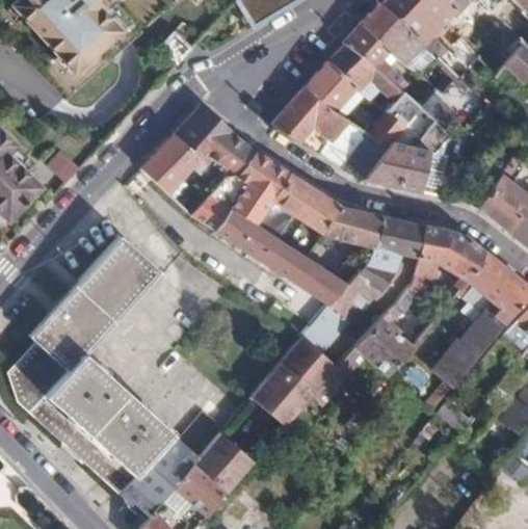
[(23,0),(15,8),(75,76),(122,33),(100,8),(109,0),(111,0),(113,2),(115,0),(192,0),(196,4),(201,0),(23,0)]
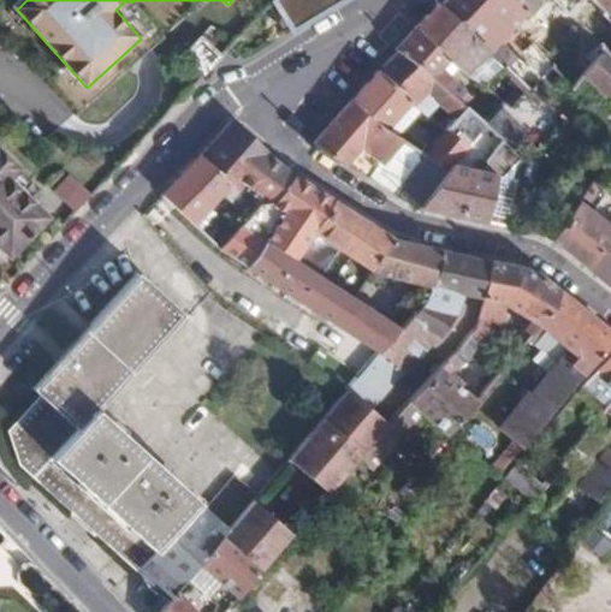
[(349,0),(277,0),(273,5),(292,36),(349,0)]
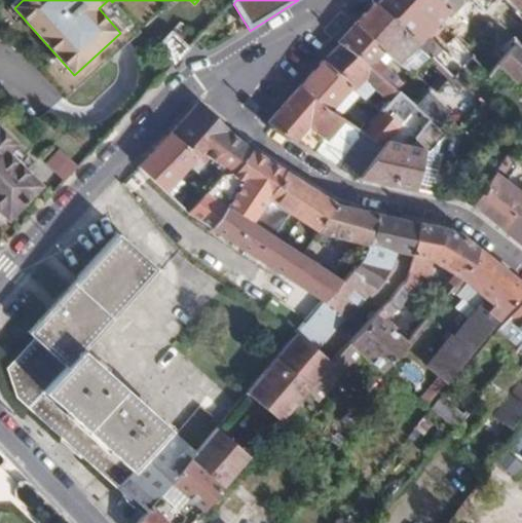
[(437,26),(410,0),(385,0),(379,6),(405,30),(420,44),(426,38),(437,26)]
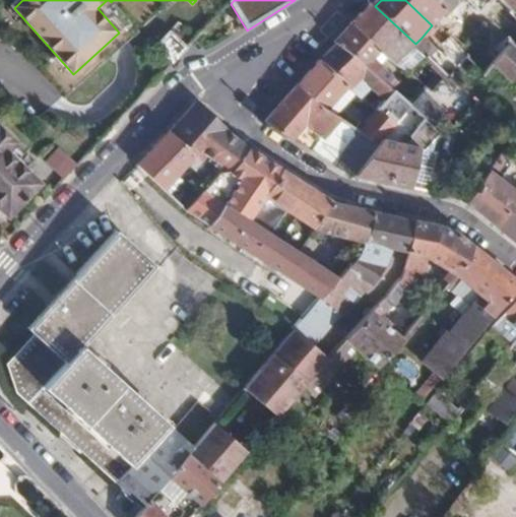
[(405,0),(432,25),(436,22),(444,13),(447,16),(461,1),(462,0),(405,0)]
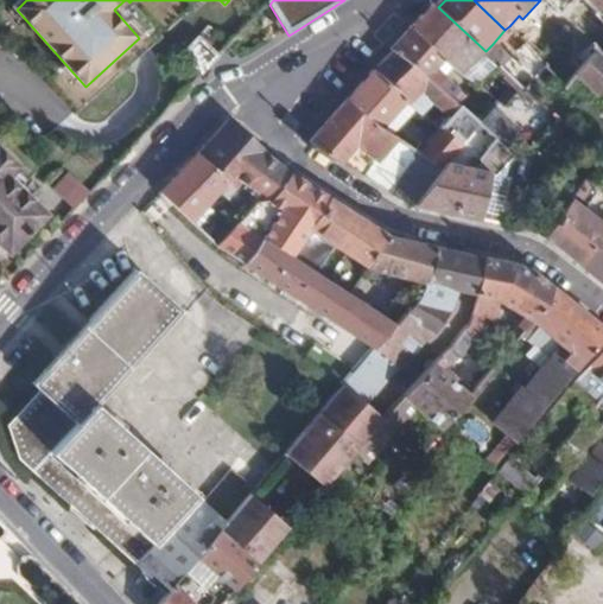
[(556,0),(567,11),(576,0),(556,0)]
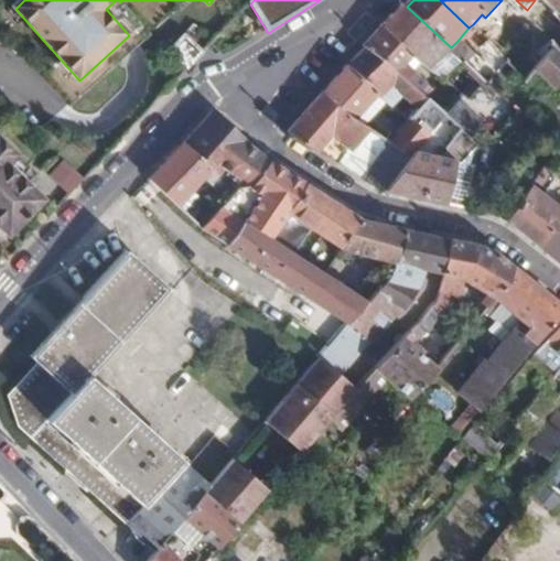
[(544,24),(557,10),(545,0),(535,0),(527,10),(544,24)]
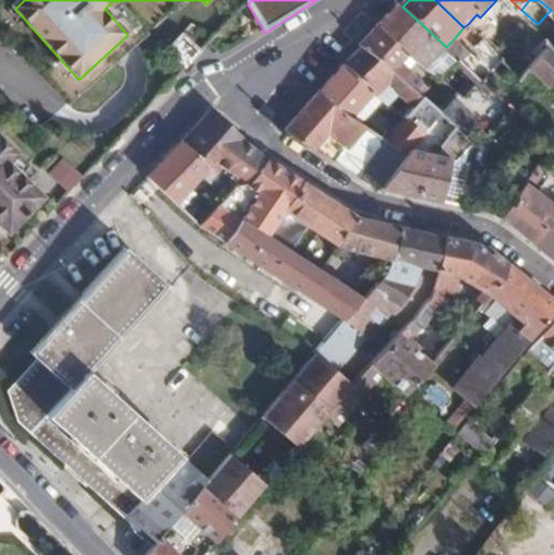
[(553,0),(539,0),(551,10),(553,12),(553,0)]
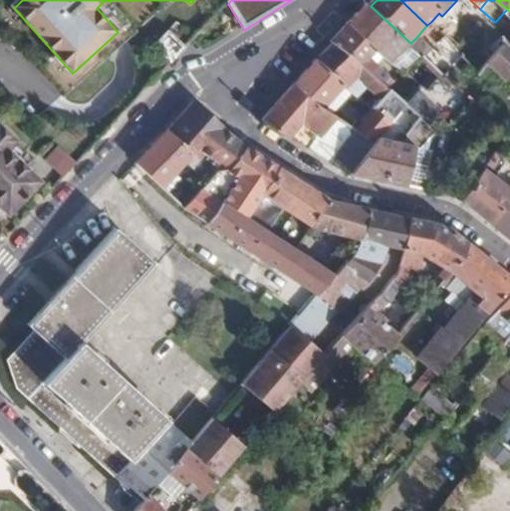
[(396,29),(370,6),(367,5),(348,24),(378,48),(396,29)]
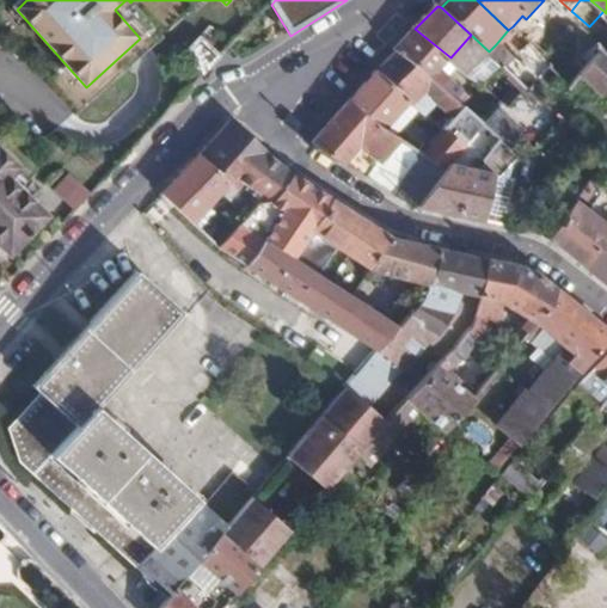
[(203,78),(222,56),(216,49),(225,41),(213,28),(184,56),(203,78)]
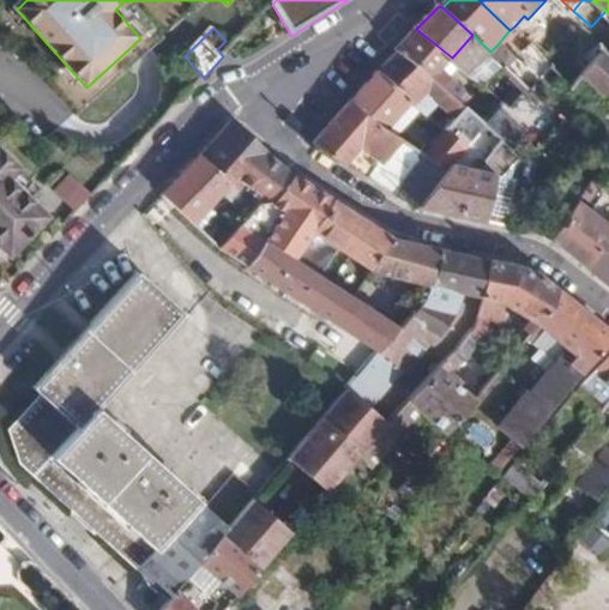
[(452,58),(416,29),(396,52),(399,55),(468,109),(477,100),(450,77),(447,79),(440,73),(452,58)]
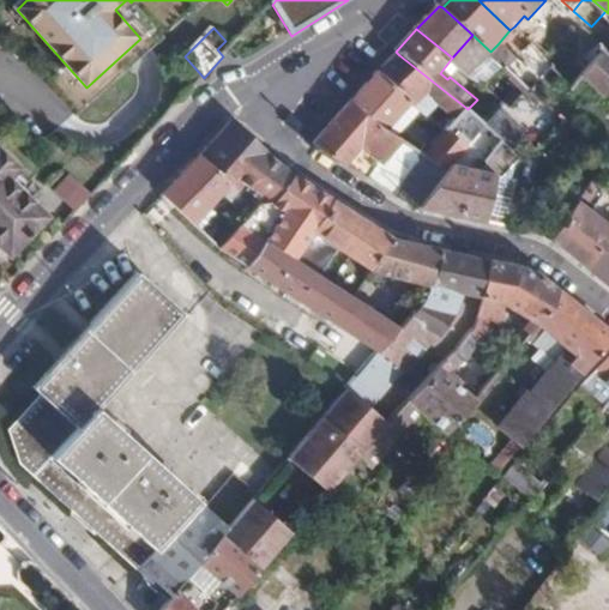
[(578,44),(584,38),(576,29),(568,36),(578,44)]
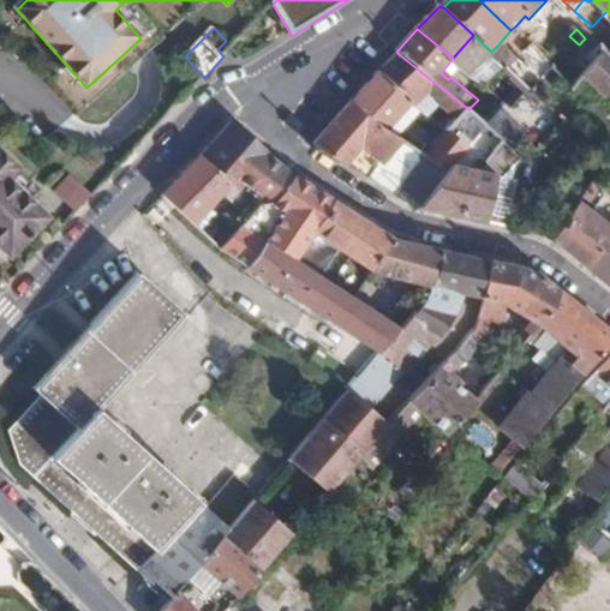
[(573,96),(586,82),(608,59),(609,58),(609,55),(587,36),(585,39),(579,45),(556,69),(554,71),(573,96)]
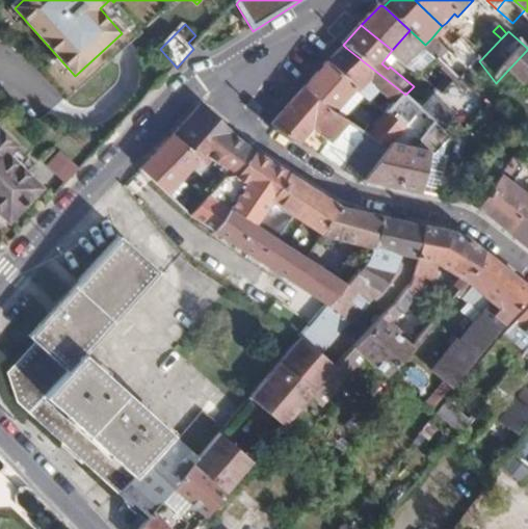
[(440,47),(431,38),(425,45),(439,57),(443,61),(451,52),(443,45),(440,47)]
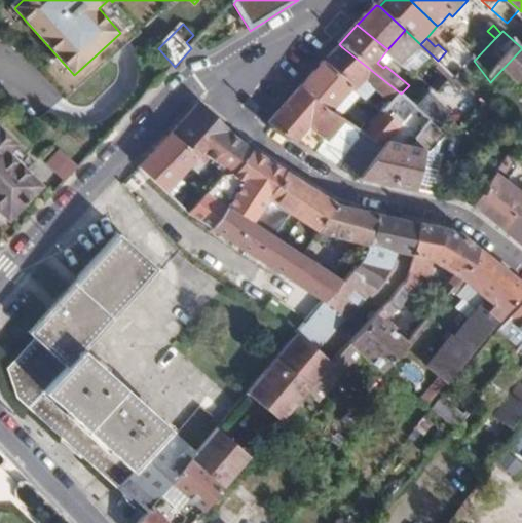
[(434,57),(420,44),(405,63),(418,73),(434,57)]
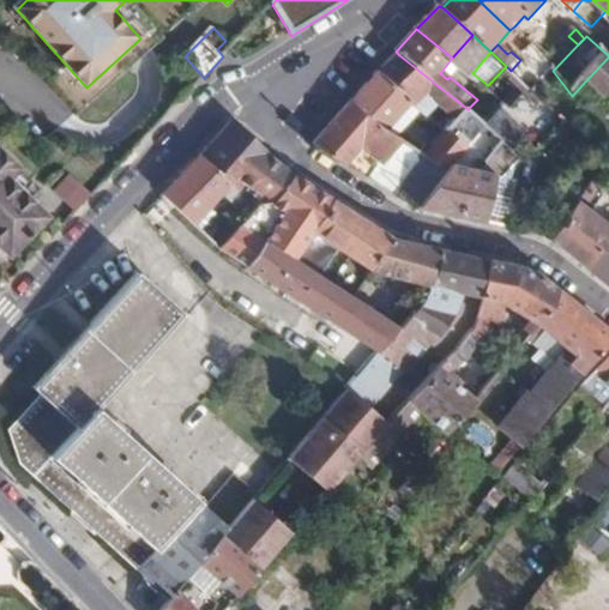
[(468,109),(399,55),(383,74),(414,100),(430,113),(440,101),(458,115),(448,127),(466,143),(470,139),(483,122),(468,109)]
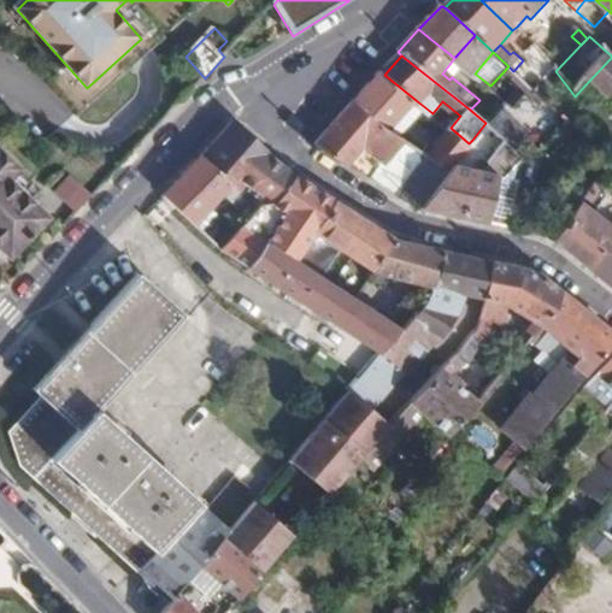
[(610,102),(611,101),(611,60),(610,59),(588,82),(610,102)]
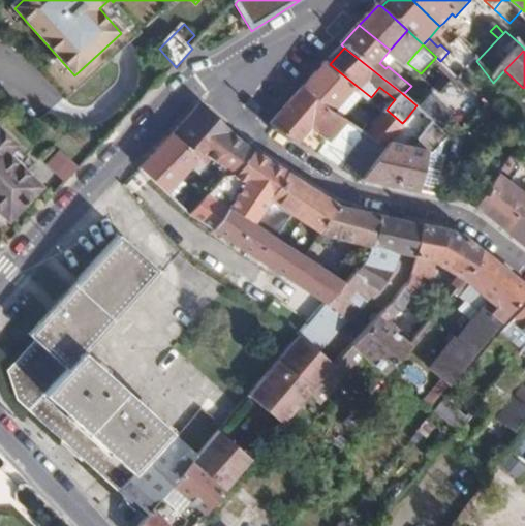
[(327,62),(304,88),(335,110),(357,86),(330,64),(327,62)]
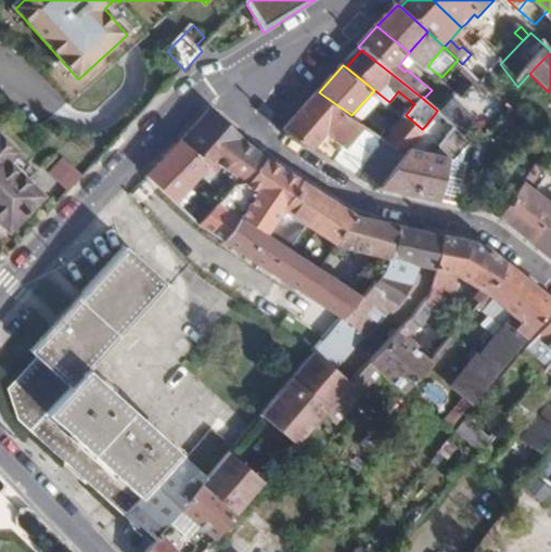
[(443,115),(459,94),(440,79),(432,90),(423,99),(437,111),(443,115)]
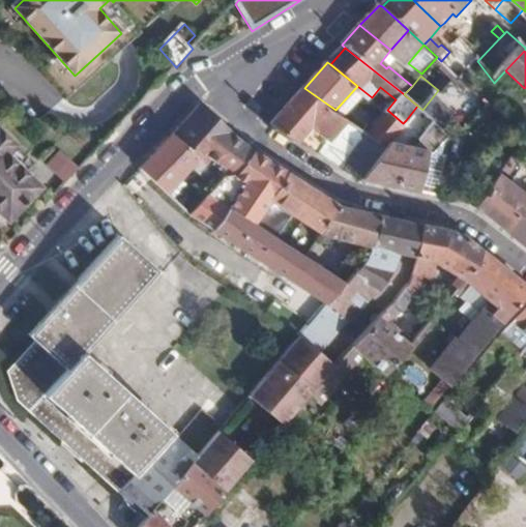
[(477,127),(492,109),(464,82),(448,98),(438,90),(422,110),(434,119),(448,130),(477,127)]
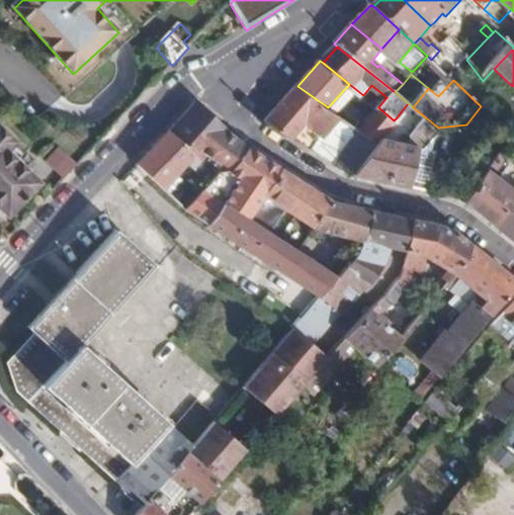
[(266,123),(302,145),(315,129),(318,132),(334,111),(328,107),(297,86),(266,123)]
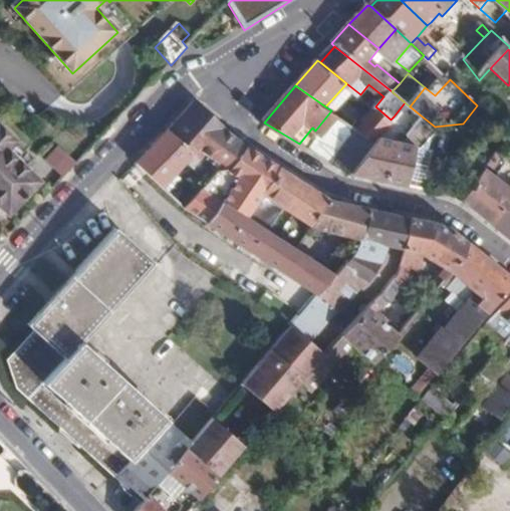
[(394,116),(409,130),(421,115),(410,106),(405,102),(394,116)]
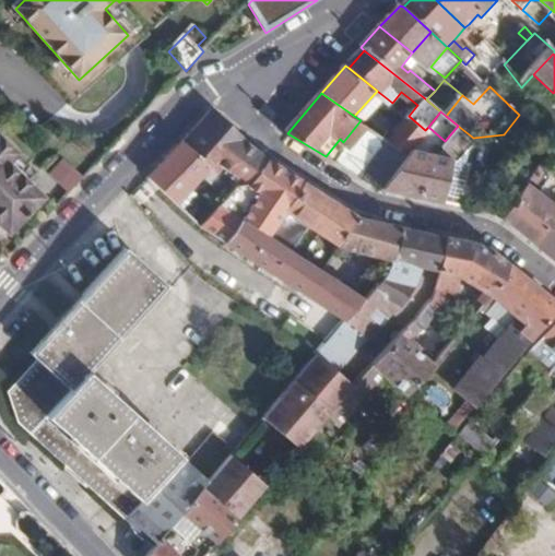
[(211,116),(182,145),(208,168),(200,177),(211,187),(226,169),(249,187),(271,160),(211,116)]
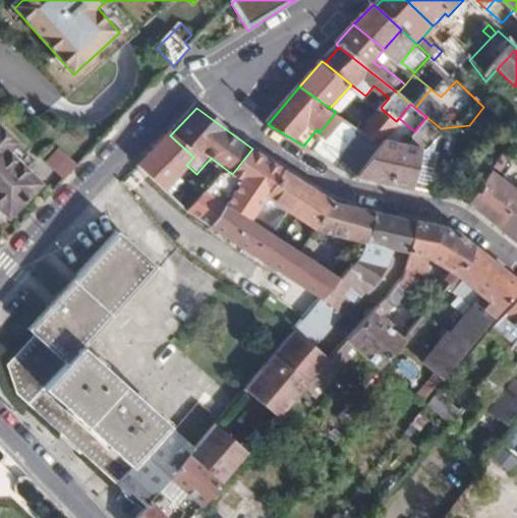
[(357,127),(377,142),(380,140),(396,121),(381,108),(367,123),(362,120),(357,127)]
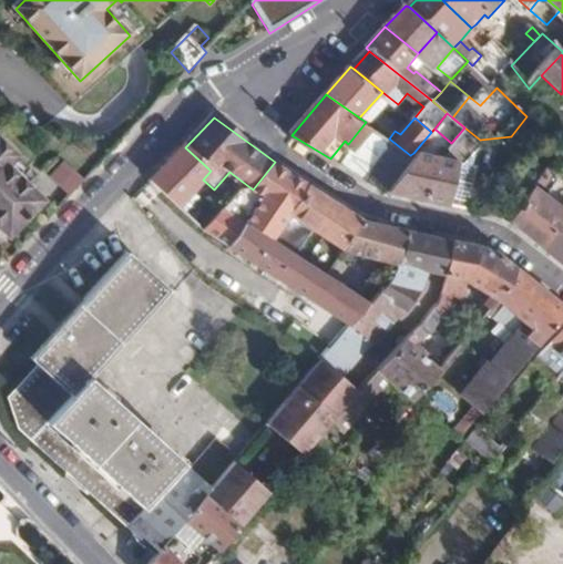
[(470,151),(480,140),(464,127),(451,143),(470,151)]
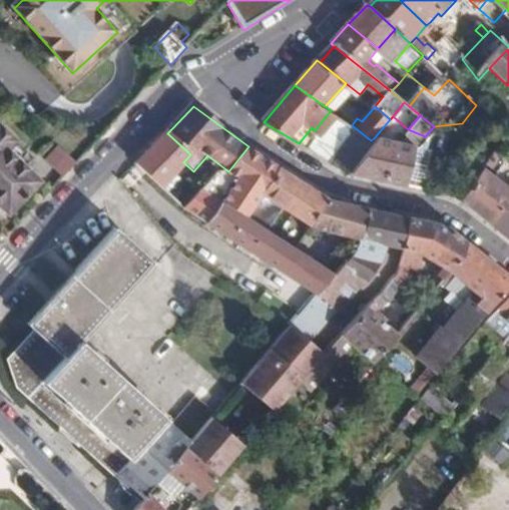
[(332,163),(352,175),(371,140),(352,125),(332,163)]
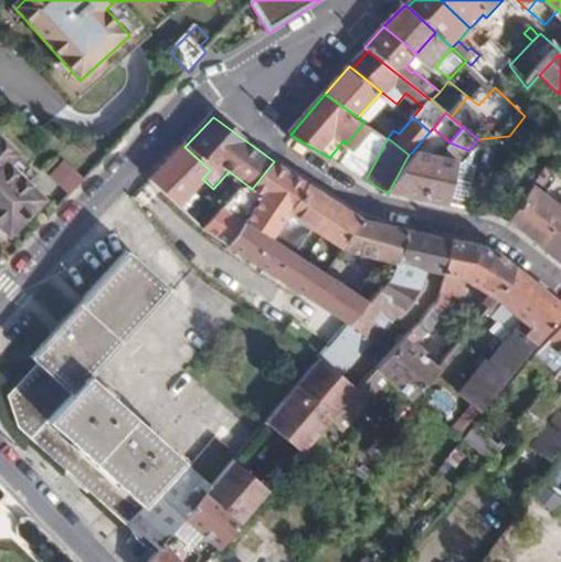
[(0,231),(9,240),(42,204),(7,169),(16,160),(0,144),(0,231)]
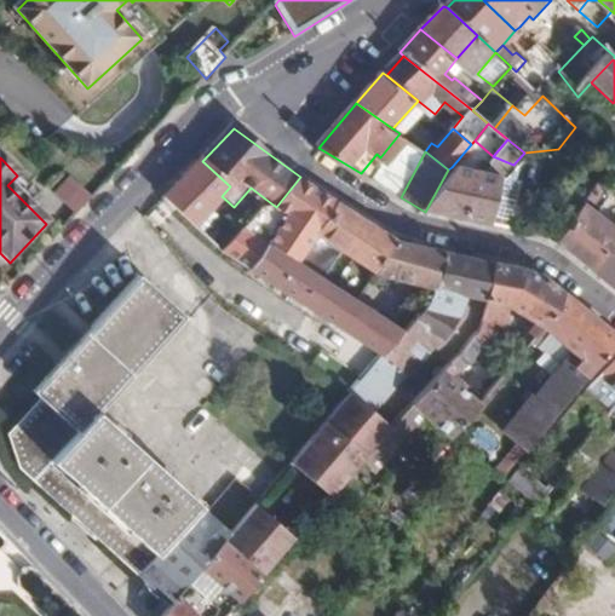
[(202,161),(164,201),(194,225),(222,196),(230,186),(202,161)]
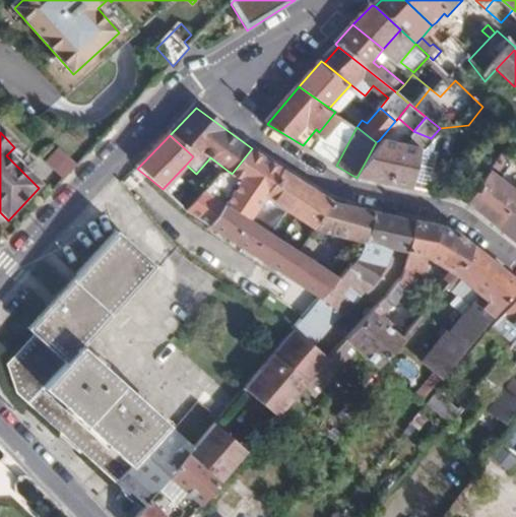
[(398,149),(404,149),(406,139),(395,138),(394,146),(398,149)]
